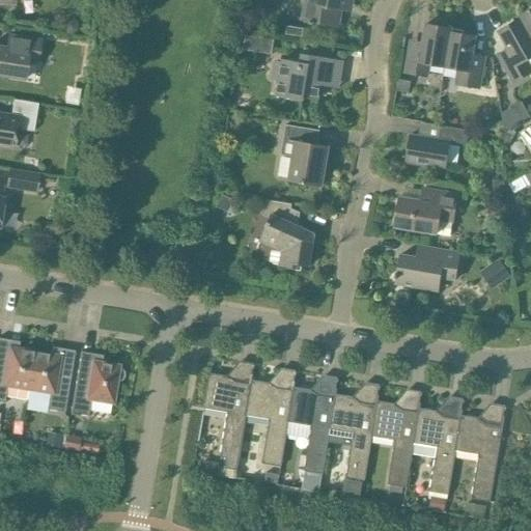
[(306,0),(304,21),(338,26),(341,0),(306,0)]
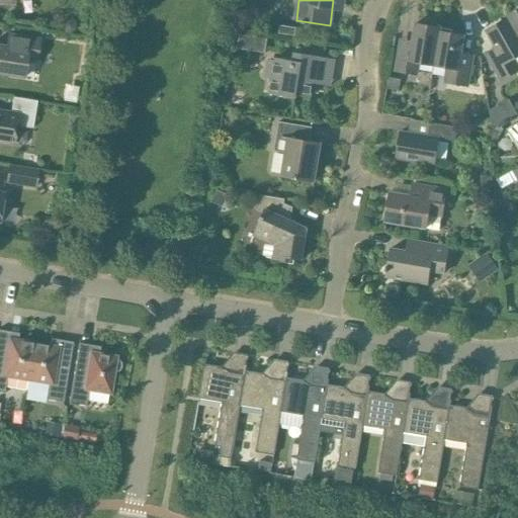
[(517,35),(517,10),(507,16),(509,19),(517,35)]
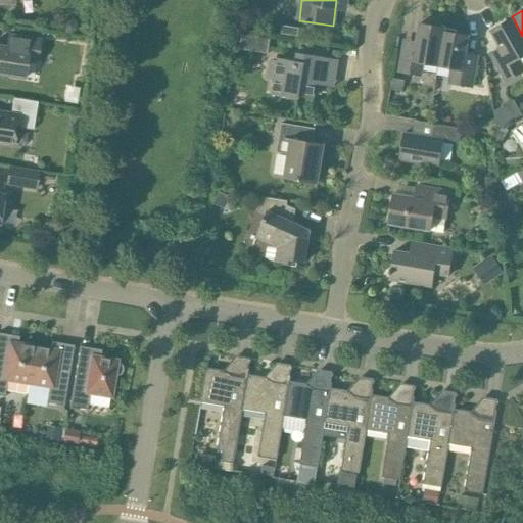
[(522,36),(514,19),(492,32),(505,54),(494,60),(506,82),(522,72),(522,66),(518,58),(522,55),(522,36)]
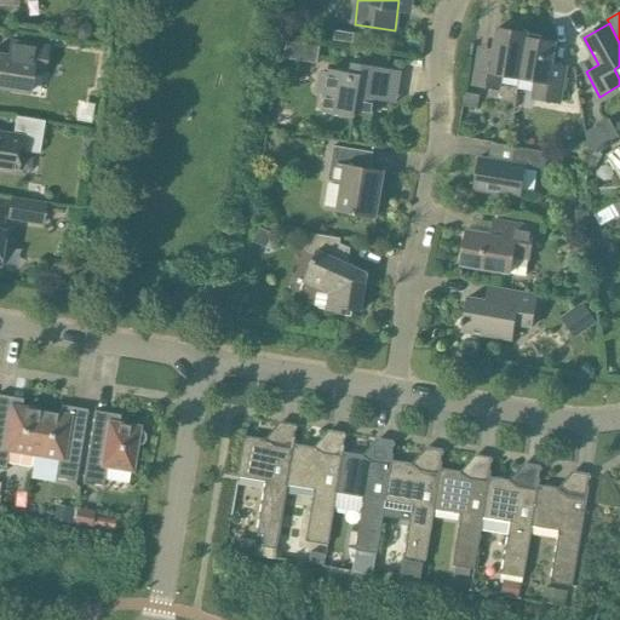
[(503,74),(520,78),(527,38),(528,38),(528,34),(499,29),(494,59),(480,56),(475,85),(499,90),(503,74)]
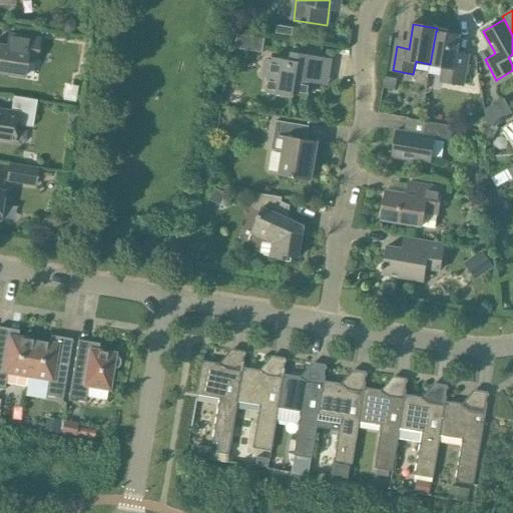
[(436,31),(430,64),(444,66),(441,81),(464,85),(468,62),(456,59),(460,35),(437,31),(436,31)]
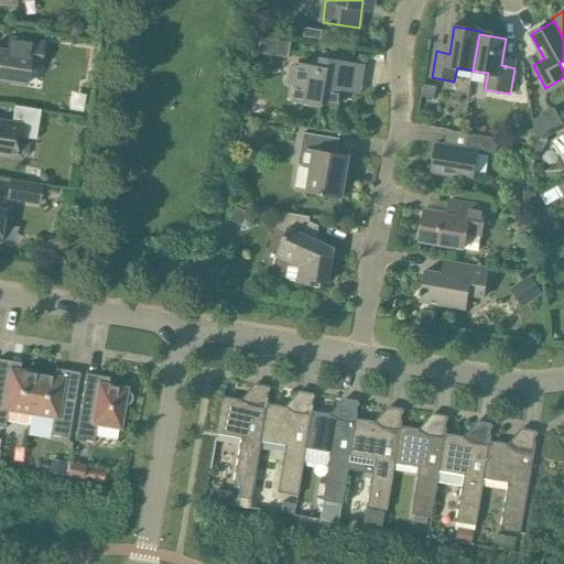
[(40,65),(43,43),(10,38),(8,51),(0,49),(0,79),(25,85),(29,64),(40,65)]
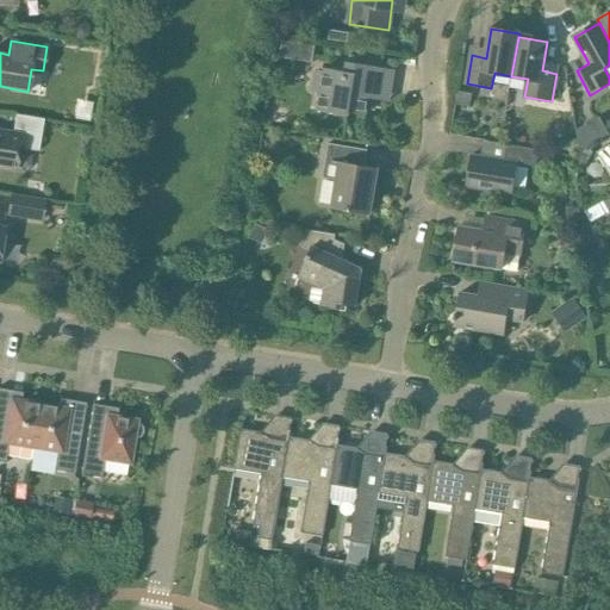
[(394,72),(348,64),(347,74),(325,70),(318,113),(350,118),(350,113),(366,117),(371,86),(392,88),(394,72)]
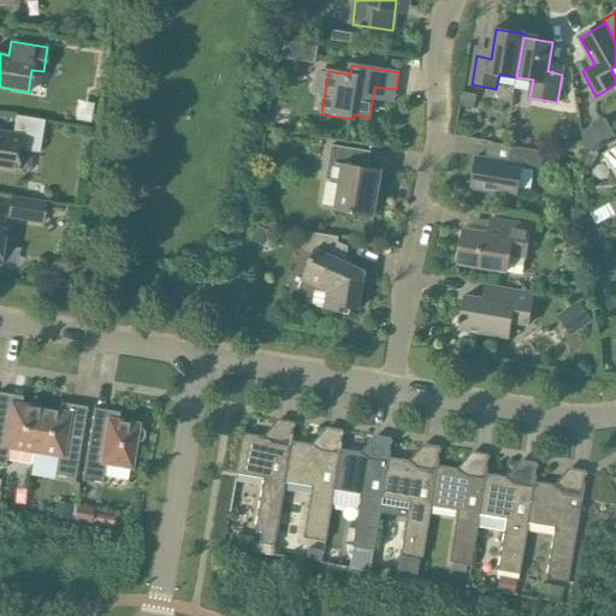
[(477,96),(462,94),(460,106),(475,108),(477,96)]
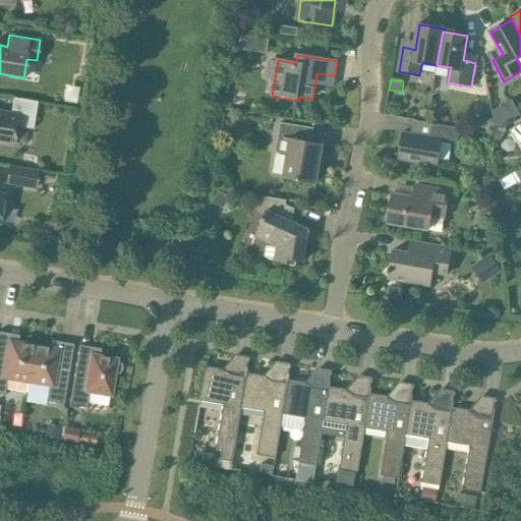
[(38,102),(13,98),(11,113),(0,111),(0,141),(14,145),(17,126),(33,129),(38,102)]
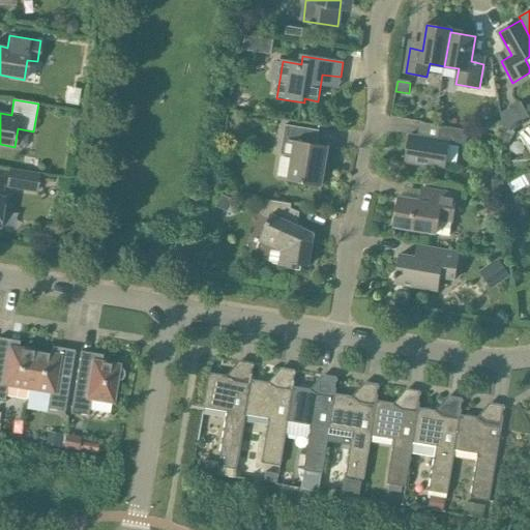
[(516,124),(508,113),(501,117),(503,131),(516,124)]
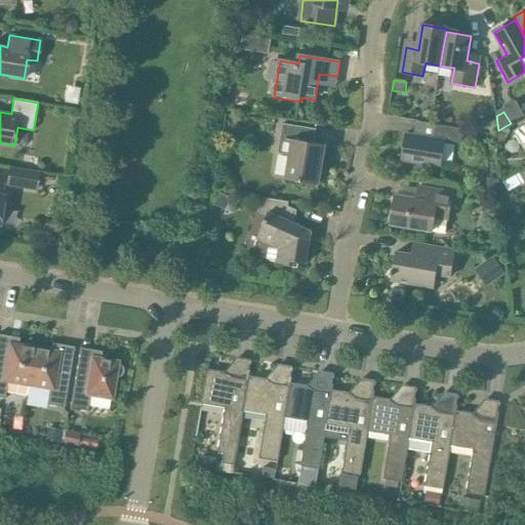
[(317,129),(283,124),(279,153),(291,155),(287,178),(319,184),(325,146),(314,144),(317,129)]
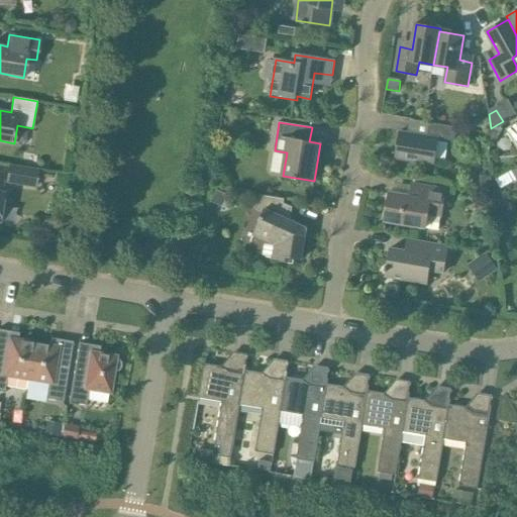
[(516,122),(506,128),(516,148),(516,122)]
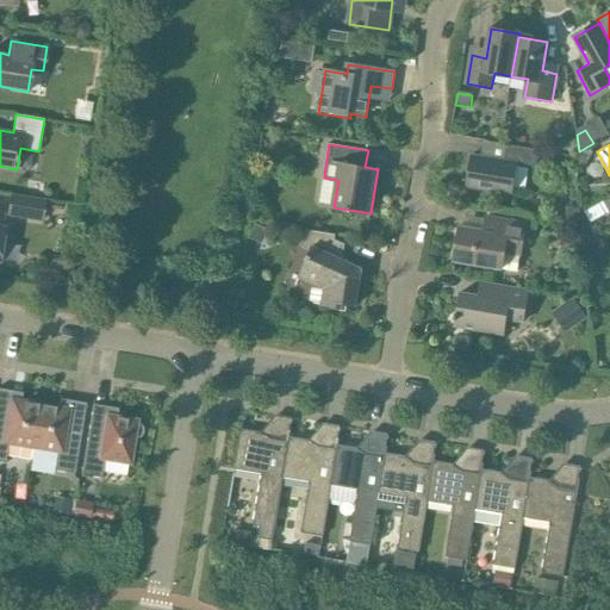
[(540,150),(506,145),(504,162),(472,156),(467,187),(514,195),(518,165),(536,167),(540,150)]
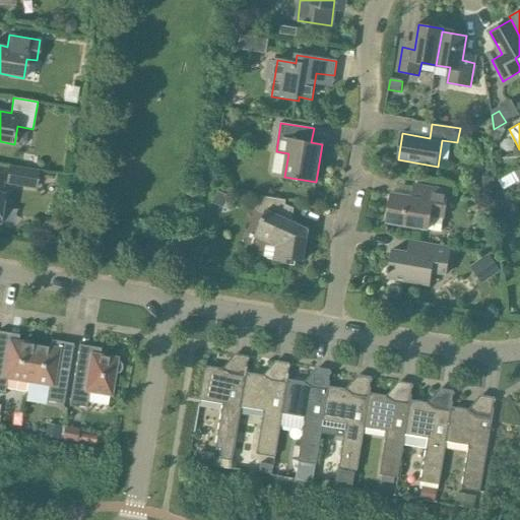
[(54,172),(9,166),(6,183),(37,189),(39,178),(52,180),(54,172)]
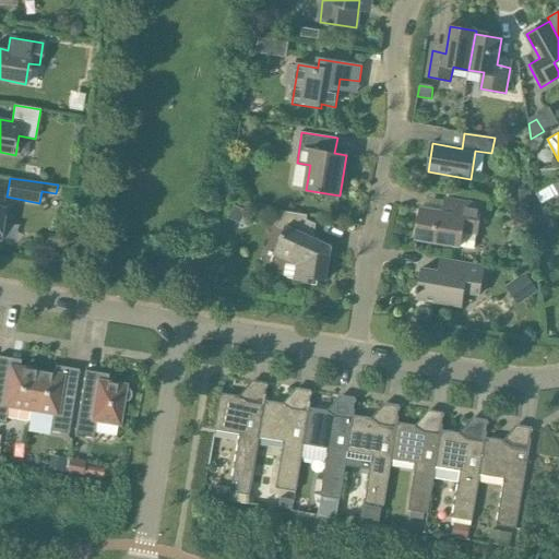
[(423,209),(418,240),(462,248),(474,250),(477,235),(478,235),(483,205),(448,199),(445,212),(423,209)]
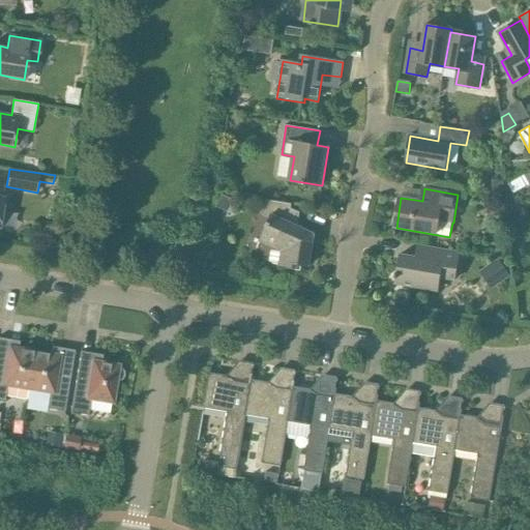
[(292,204),(267,200),(265,212),(271,215),(260,240),(282,251),(280,265),(298,268),(299,264),(308,265),(314,234),(297,227),(300,212),(291,208),(292,204)]
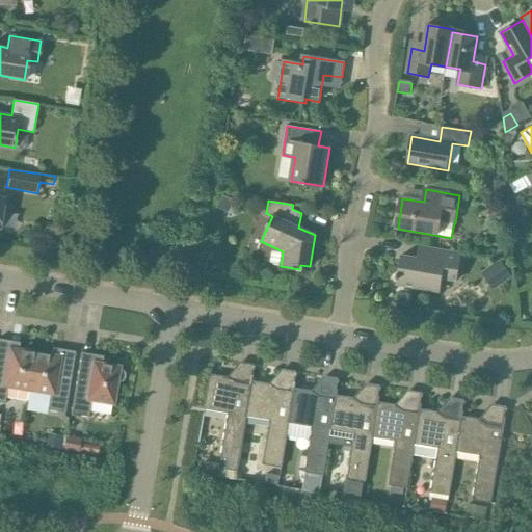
[(462,253),(430,247),(428,260),(402,256),(397,285),(441,292),(443,281),(457,283),(462,253)]
